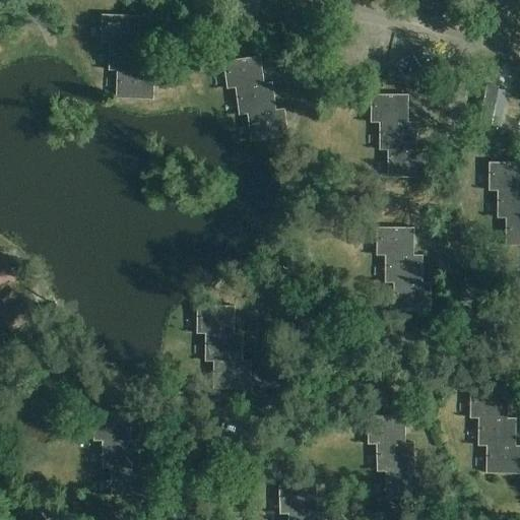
[(103,43),(111,43),(139,44),(140,24),(140,16),(104,15),(103,43)]
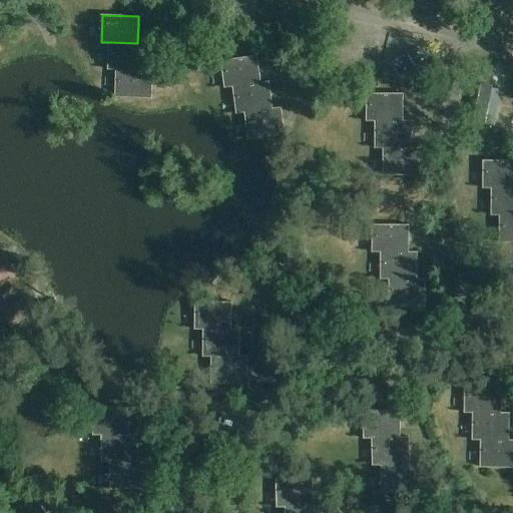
[(145,43),(137,43),(109,42),(108,69),(116,70),(145,70),(145,57),(145,43)]
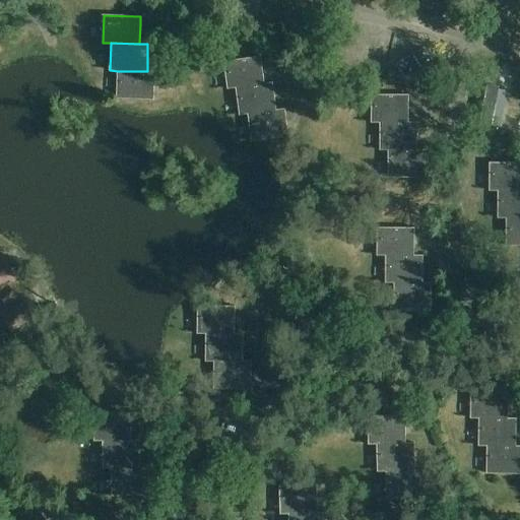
[(237,87),(265,83),(261,56),(224,61),(229,88),(237,87)]
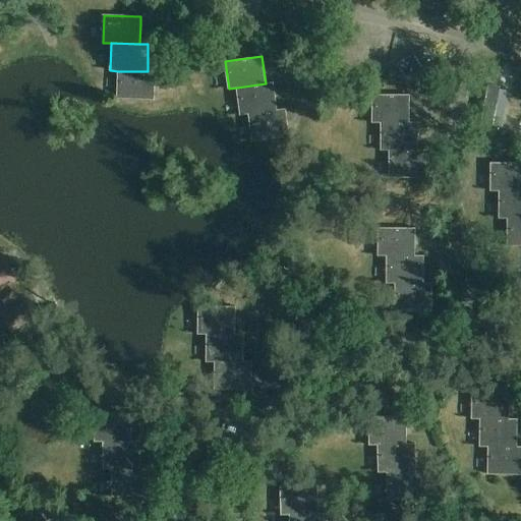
[(156,72),(148,71),(118,71),(117,99),(155,100),(155,85),(156,72)]
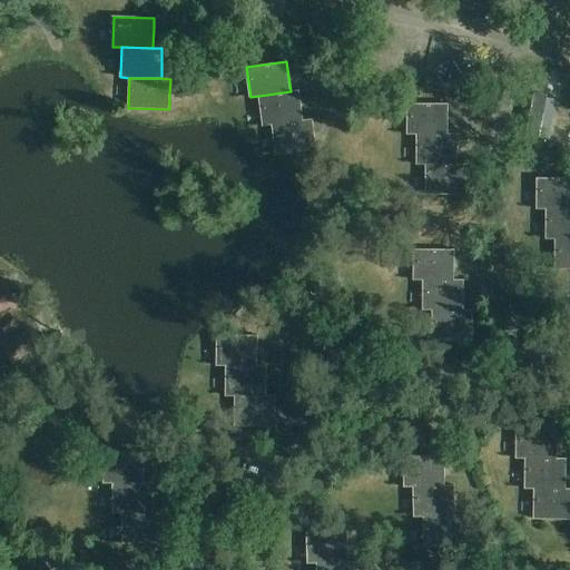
[(264,126),(273,125),(304,120),(300,90),(291,91),(259,96),(264,126)]
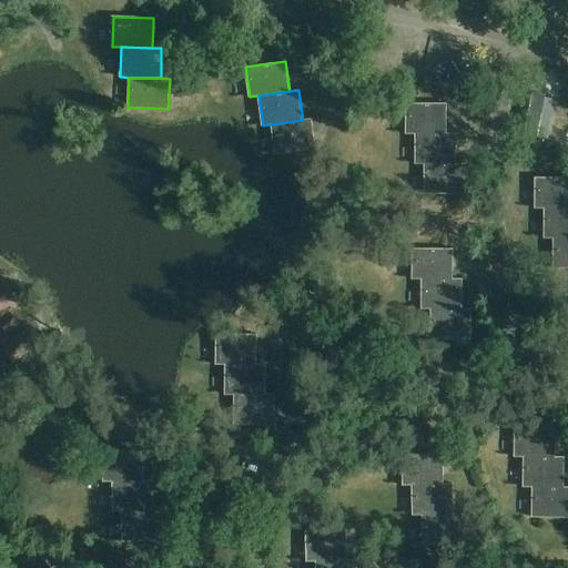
[(415,134),(446,133),(447,103),(406,103),(406,134),(415,134)]
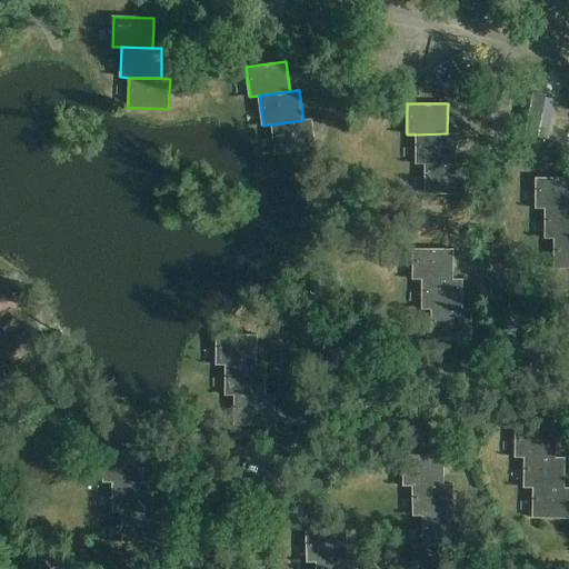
[(303,120),(272,125),(276,155),(316,149),(312,119),(303,120)]
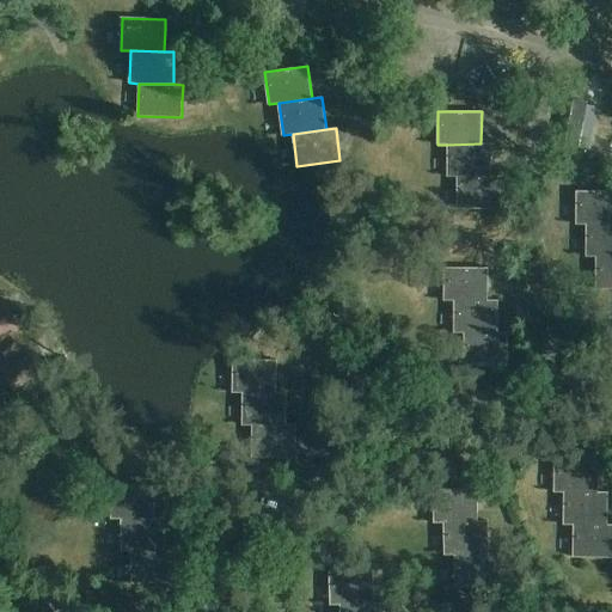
[(457,177),(491,176),(491,144),(481,144),(447,145),(447,177),(457,177)]
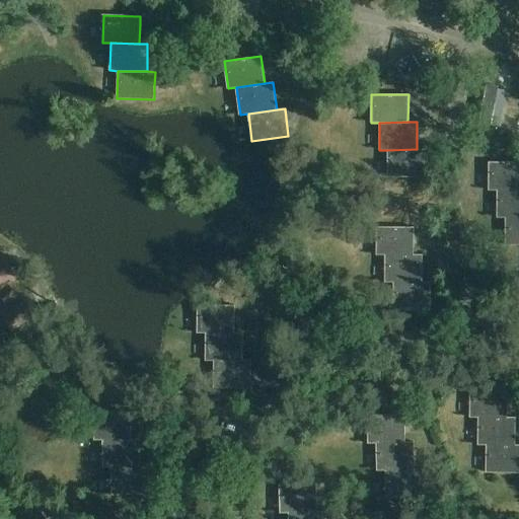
[(425,149),(417,149),(387,150),(387,177),(425,177),(425,149)]
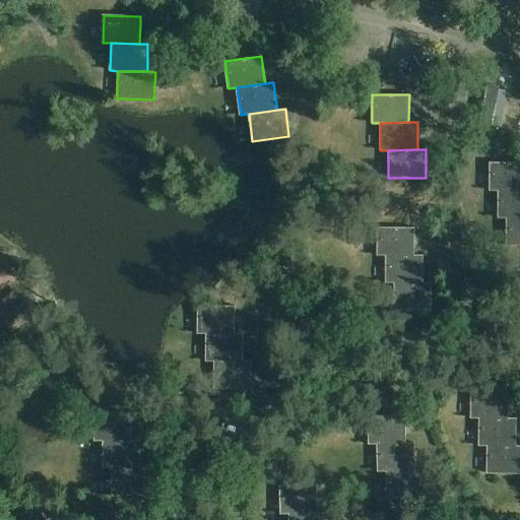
[(499,190),(519,190),(519,163),(490,163),(490,190),(499,190)]
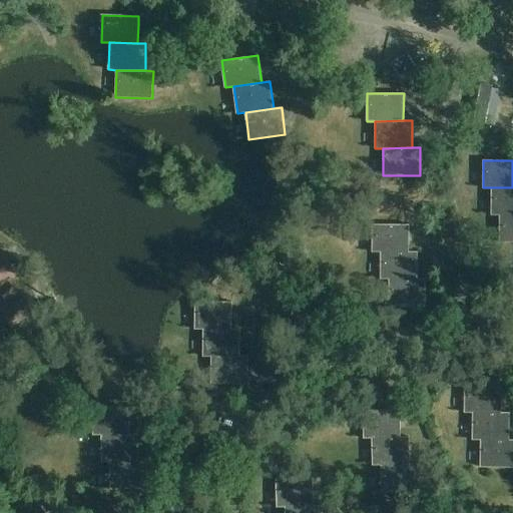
[(491,214),(499,215),(512,214),(512,187),(492,187),(491,214)]
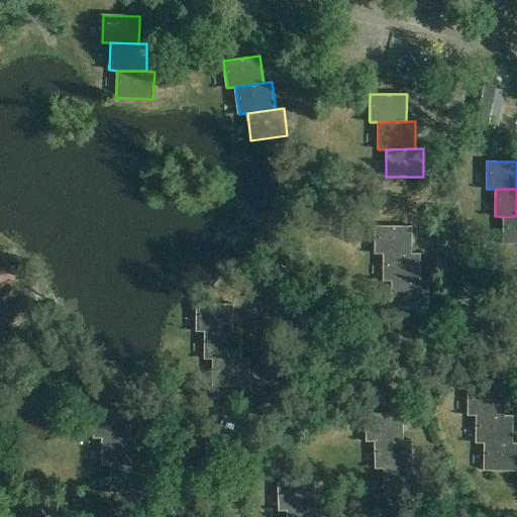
[(516,216),(503,217),(503,243),(516,243),(516,216)]
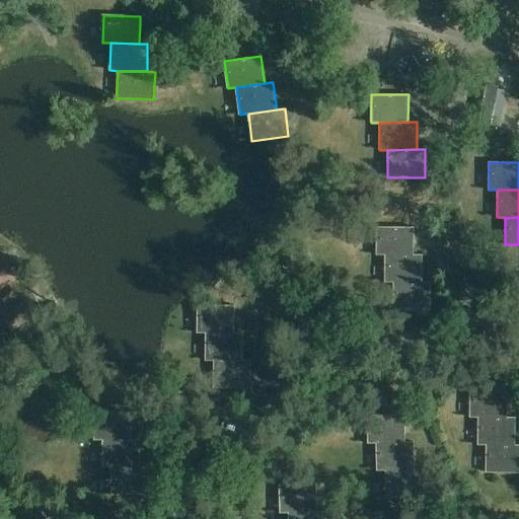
[(385,255),(414,254),(415,227),(377,227),(377,255),(385,255)]
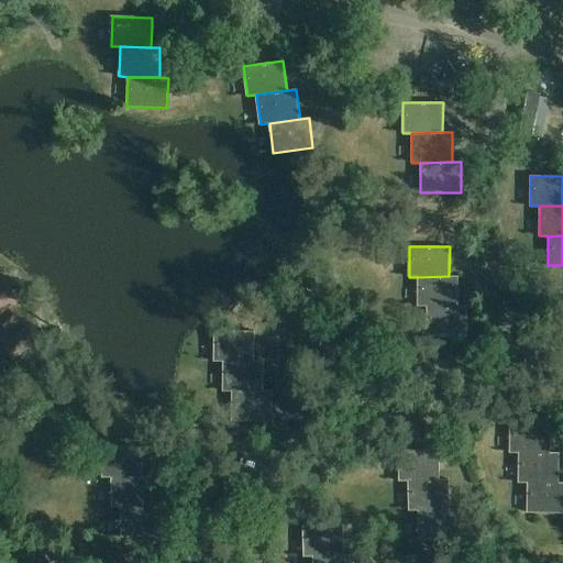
[(0,321),(3,326),(17,315),(12,310),(22,301),(0,274),(0,321)]
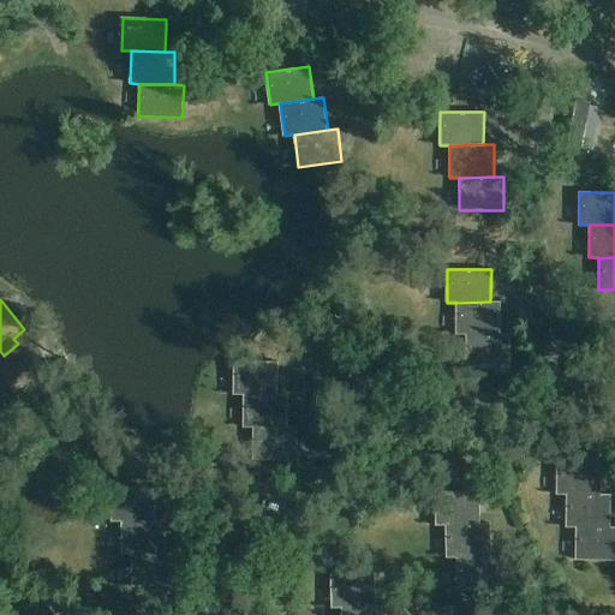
[(490,302),(457,303),(457,334),(467,335),(501,334),(501,302),(490,302)]
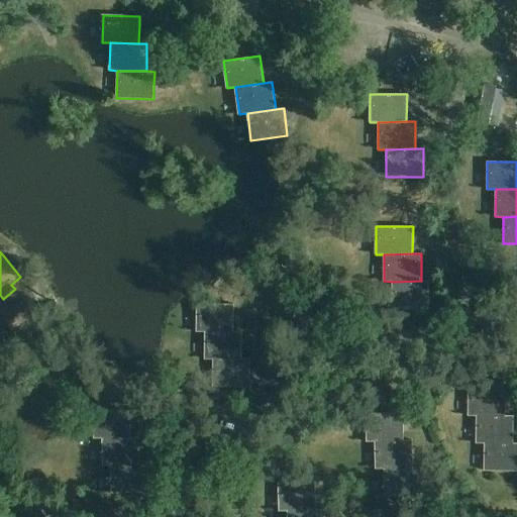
[(421,281),(393,282),(392,309),(429,309),(429,281),(421,281)]
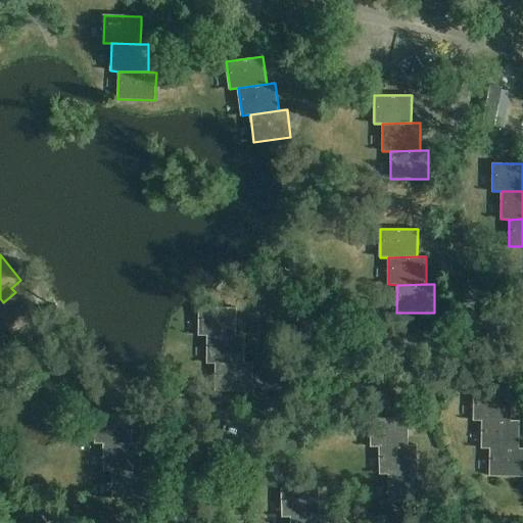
[(15,292),(3,302),(7,307),(0,313),(0,319),(18,340),(42,321),(20,295),(18,297),(15,292)]
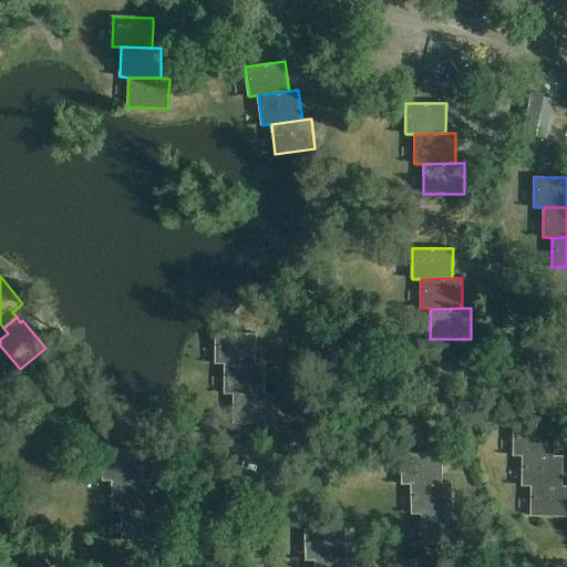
[(216,364),(225,364),(257,364),(257,334),(216,333),(216,364)]
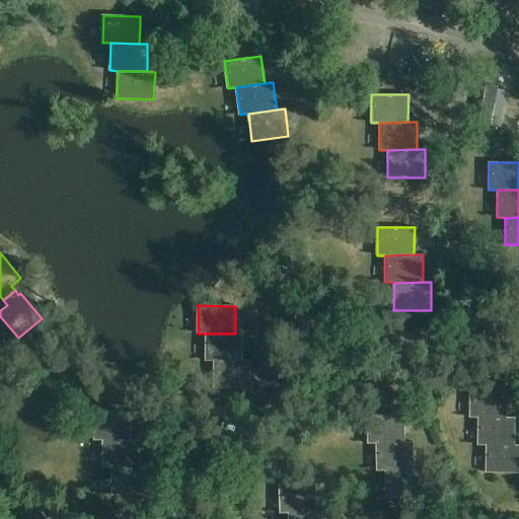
[(243,334),(235,334),(206,334),(206,361),(214,361),(243,361),(243,334)]
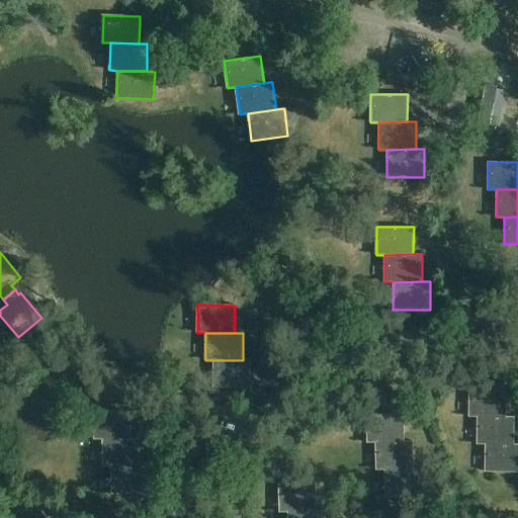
[(243,360),(213,360),(213,387),(251,389),(251,360),(243,360)]
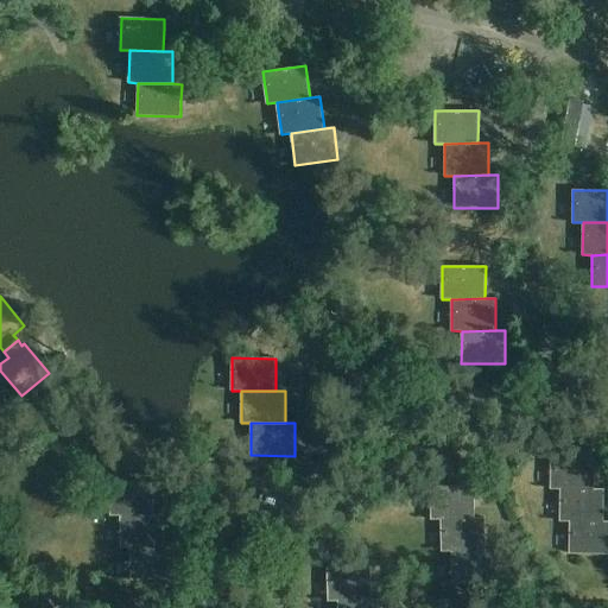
[(561,489),(594,489),(595,456),(550,456),(550,488),(561,489)]
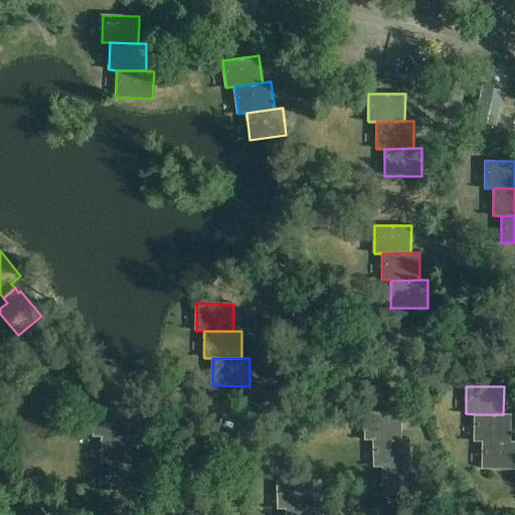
[(103,437),(131,436),(131,409),(94,409),(94,437),(103,437)]
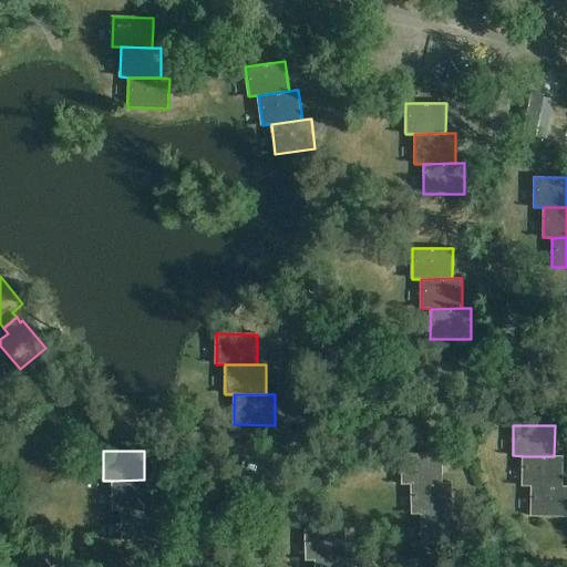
[(411,484),(443,483),(442,453),(402,454),(402,484),(411,484)]
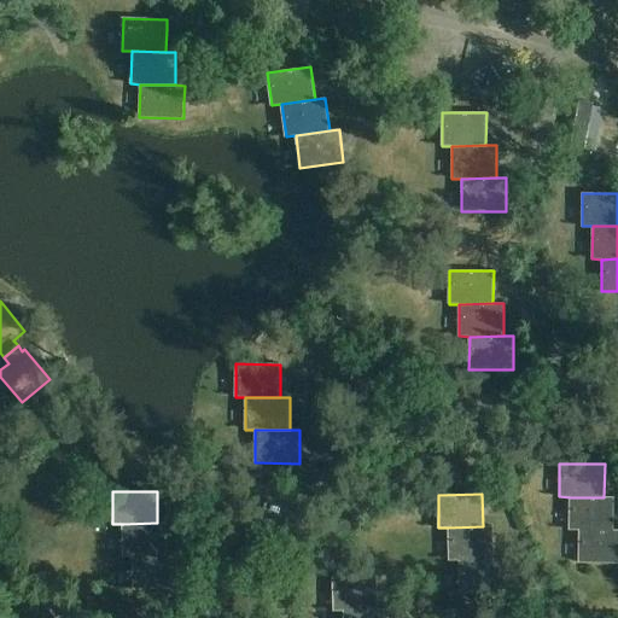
[(579,530),(613,530),(613,497),(604,497),(570,497),(570,530),(579,530)]
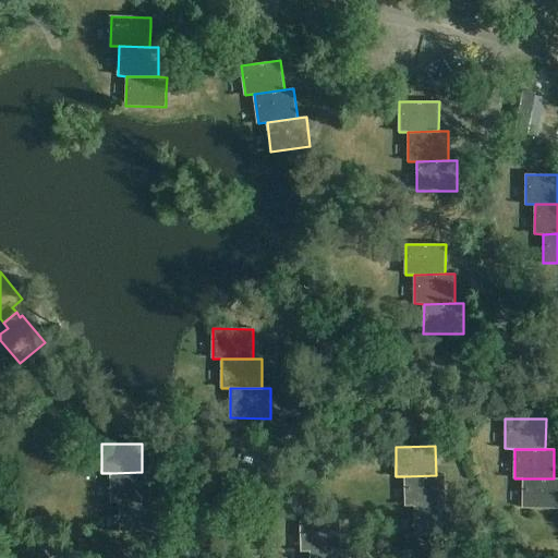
[(142,472),(111,473),(111,502),(120,502),(150,501),(150,472),(142,472)]
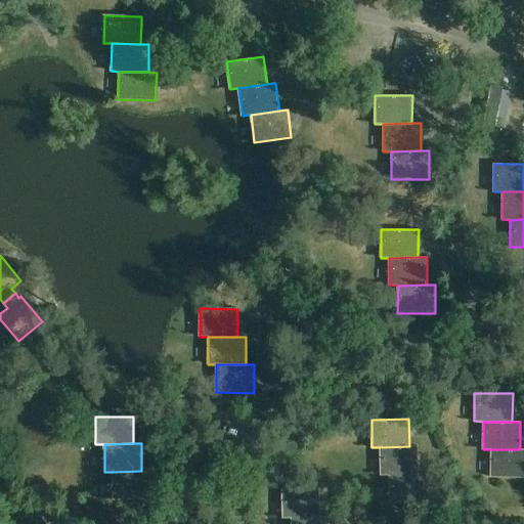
[(409,446),(380,447),(381,475),(389,475),(419,474),(418,446),(409,446)]
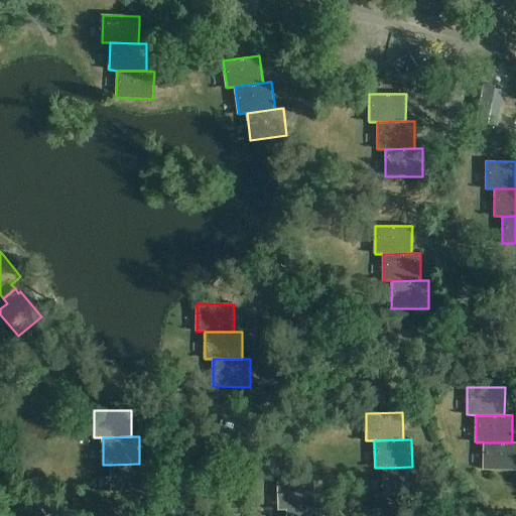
[(515,442),(512,442),(484,442),(484,470),(515,470),(515,442)]
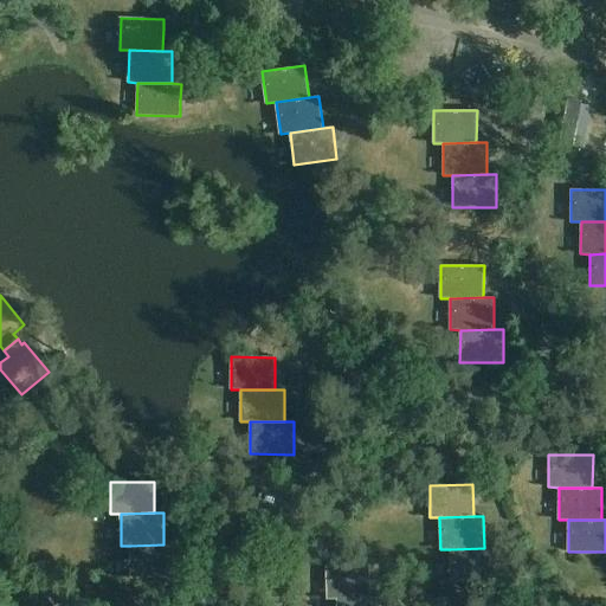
[(163,545),(130,546),(130,578),(174,578),(174,545),(163,545)]
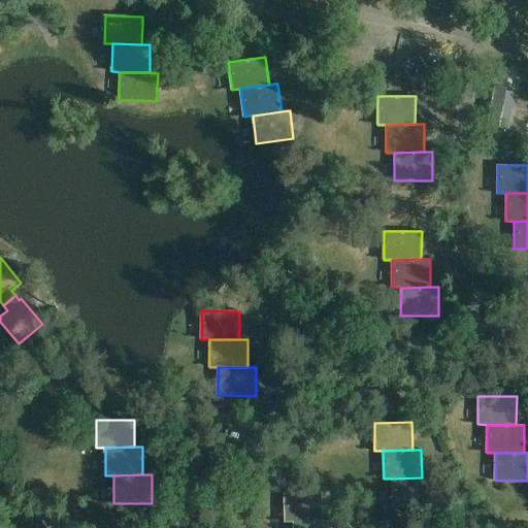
[(422,477),(392,479),(393,507),(431,506),(431,477),(422,477)]
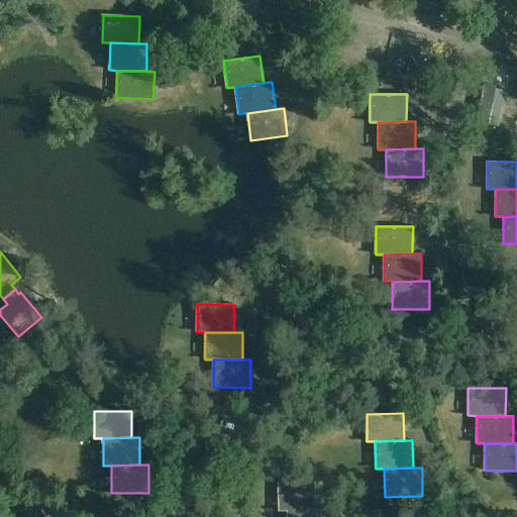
[(287,511),(316,509),(315,482),(278,483),(279,511),(287,511)]
